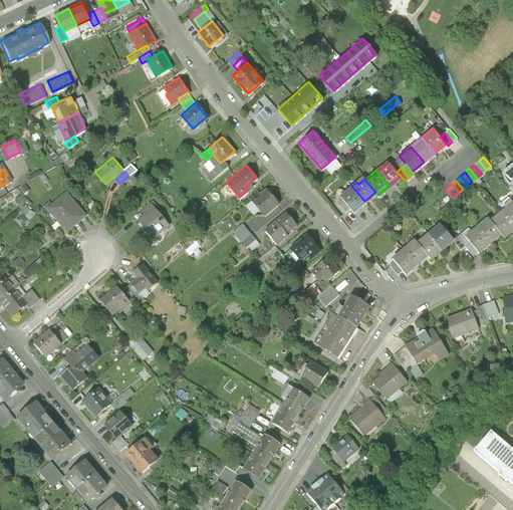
[(364,201),(351,186),(346,190),(348,192),(341,197),(349,207),(352,211),(364,201)]
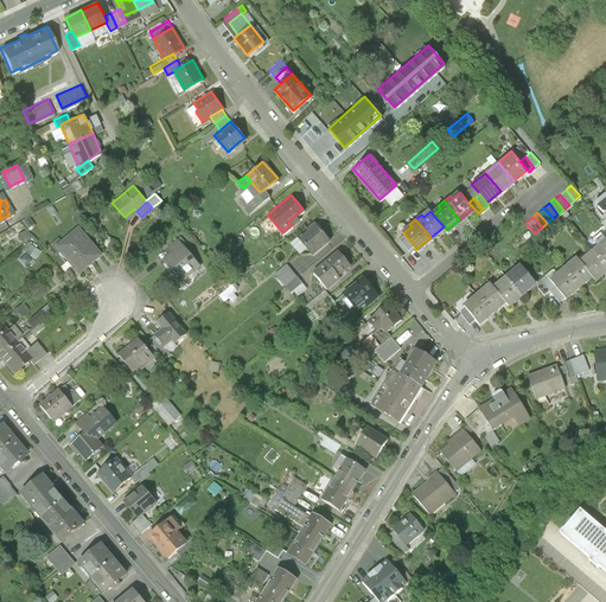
[(329,239),(313,222),(307,228),(308,230),(299,238),(312,253),(329,239)]
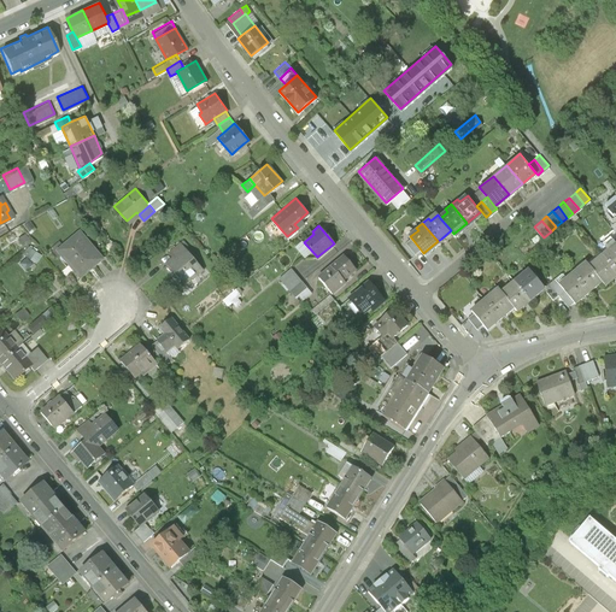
[(78,229),(57,248),(64,256),(63,256),(80,276),(89,269),(88,269),(101,258),(86,239),(86,237),(78,229)]
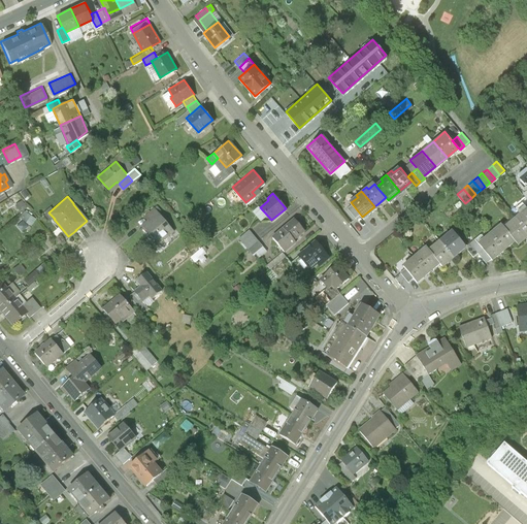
[(359,213),(351,202),(347,206),(355,216),(359,213)]
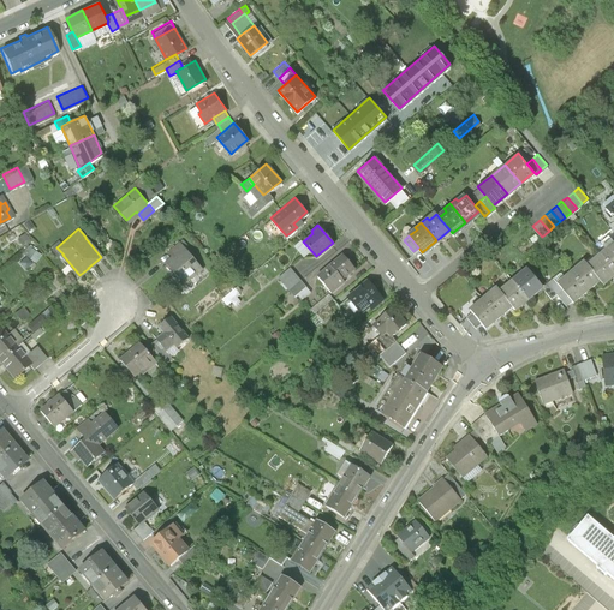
[(202,267),(179,240),(167,251),(174,259),(168,264),(183,282),(202,267)]
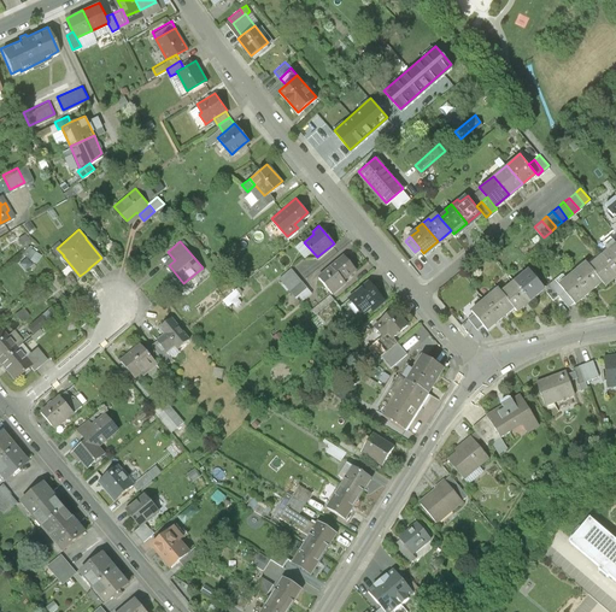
[(615,245),(610,251),(608,248),(602,253),(615,270),(615,245)]
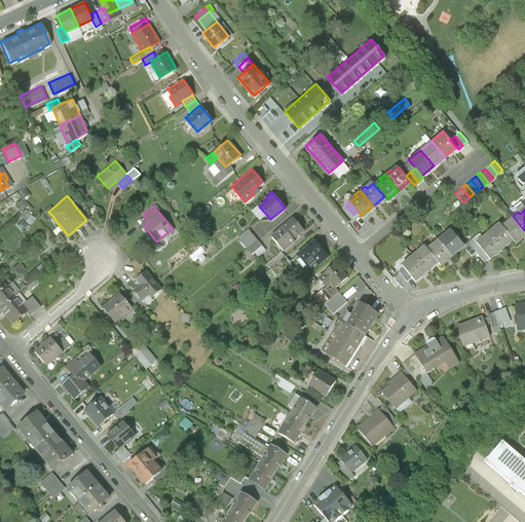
[(524,232),(524,230),(513,216),(508,220),(510,222),(503,227),(512,238),(515,241),(524,232)]
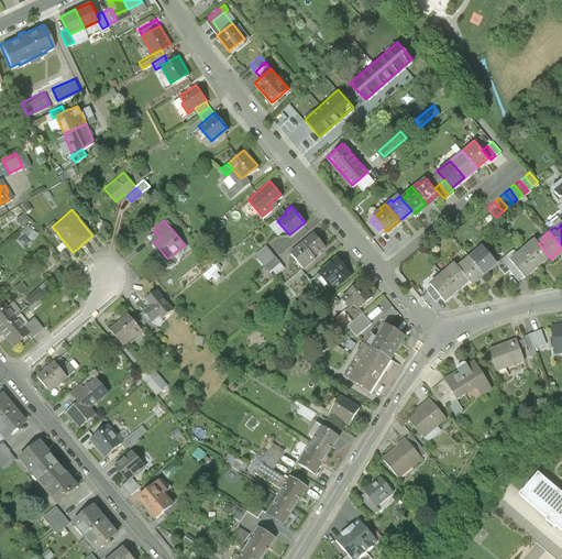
[(313,232),(290,252),(302,266),(315,256),(312,254),(323,244),(313,232)]
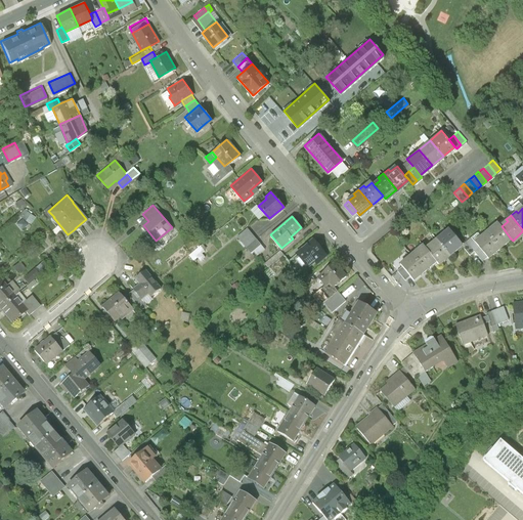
[(502,226),(498,223),(492,228),(491,226),(486,230),(498,247),(510,237),(502,226)]
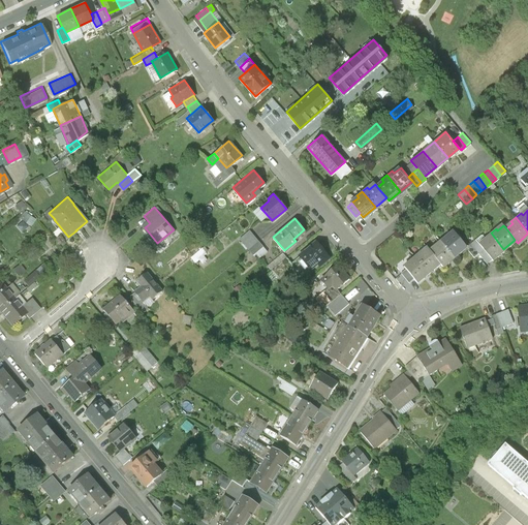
[(249,228),(239,237),(248,248),(258,239),(249,228)]
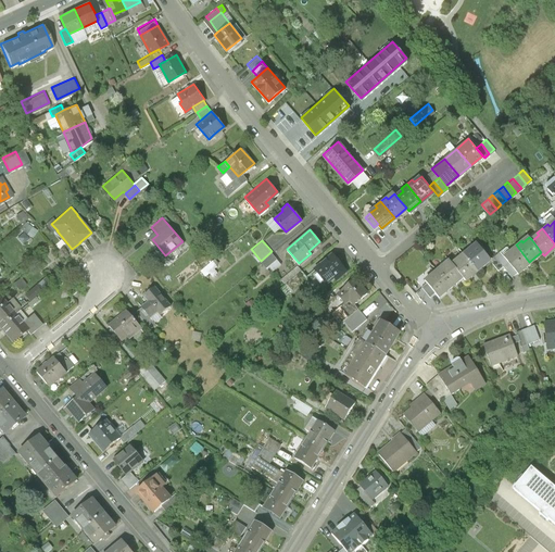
[(489,258),(477,243),(470,249),(469,247),(463,252),(477,268),(484,263),(489,259),(489,258)]
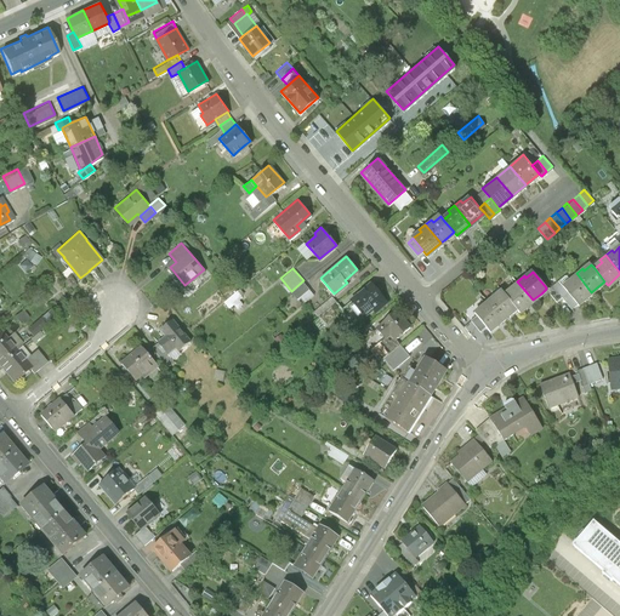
[(591,292),(576,273),(570,278),(569,279),(572,281),(564,287),(576,302),(578,303),(591,292)]
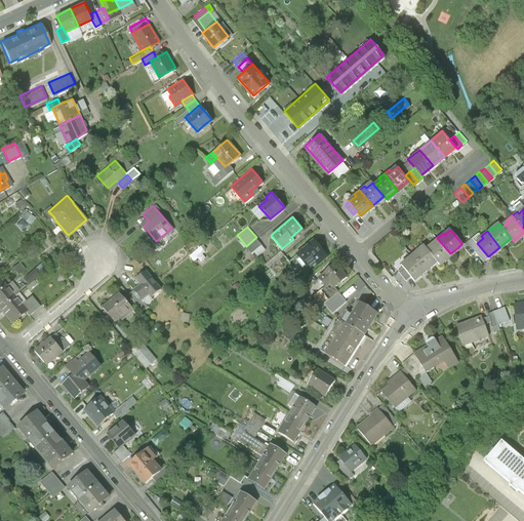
[(477,232),(472,236),(477,243),(483,238),(481,236),(482,235),(478,232),(477,232)]
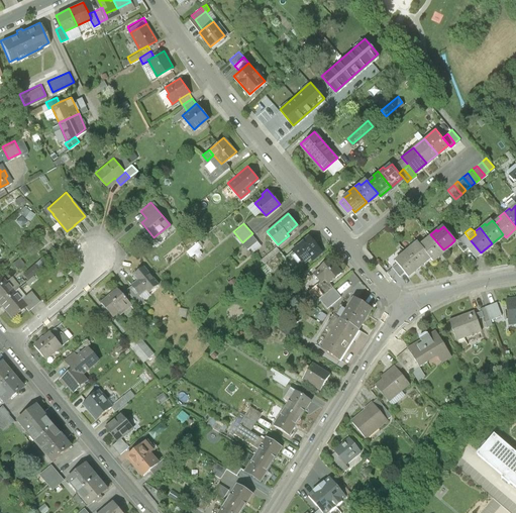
[(470,239),(465,232),(459,236),(468,245),(476,255),(480,251),(470,239)]
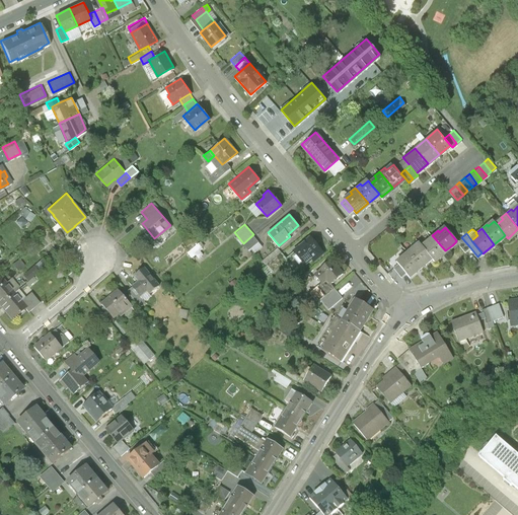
[(253,234),(243,243),(247,248),(257,240),(253,234)]
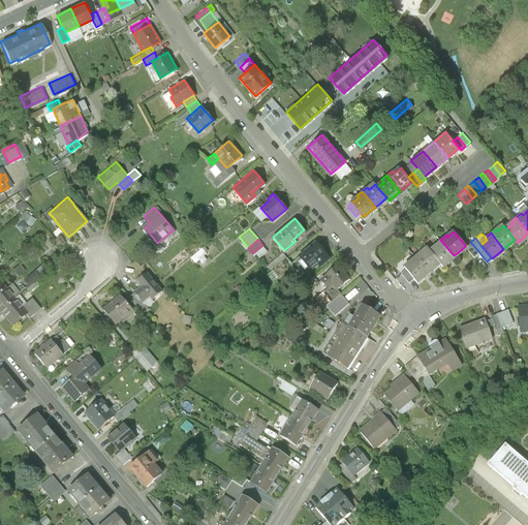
[(315,240),(299,254),(309,268),(317,261),(327,253),(315,240)]
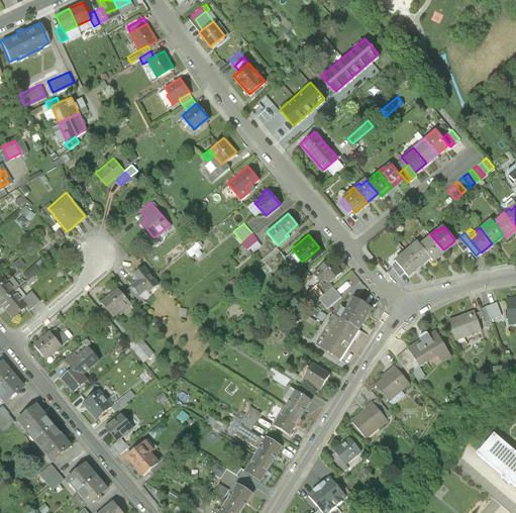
[(443,249),(430,234),(425,237),(427,240),(421,245),(429,255),(432,259),(443,249)]
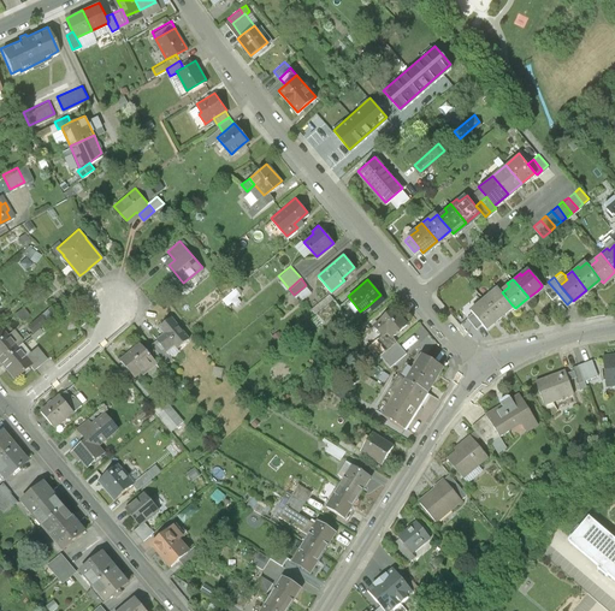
[(557,292),(548,282),(542,285),(542,286),(551,297),(557,292)]
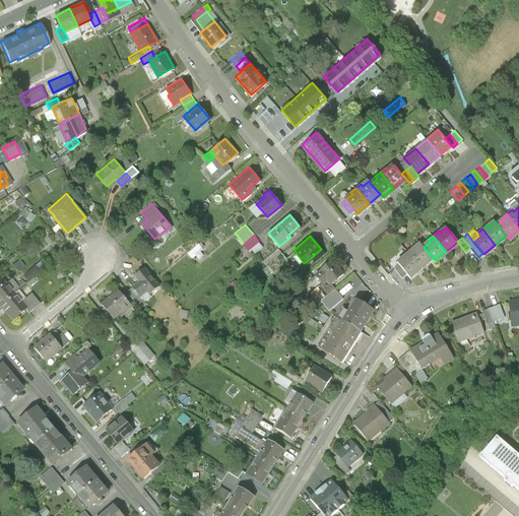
[(424,247),(420,243),(414,248),(412,246),(407,251),(420,266),(432,257),(424,247)]
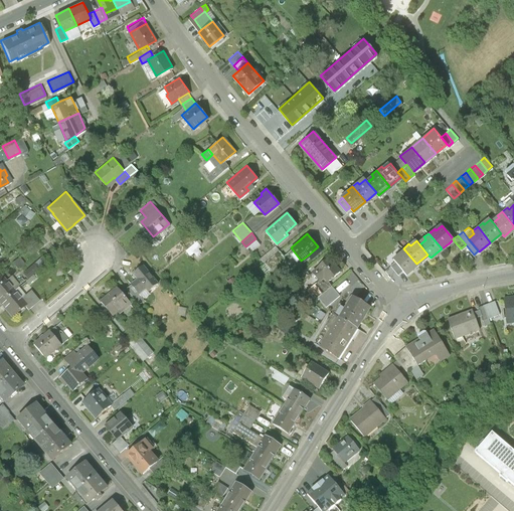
[(275,244),(260,257),(264,262),(279,249),(275,244)]
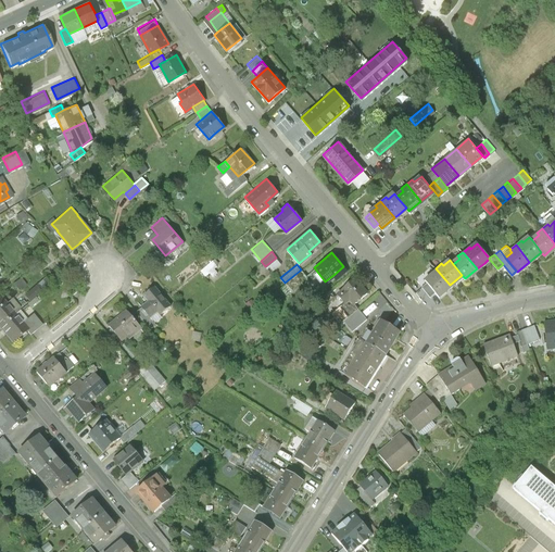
[(343,266),(333,275),(336,277),(345,270),(343,266)]
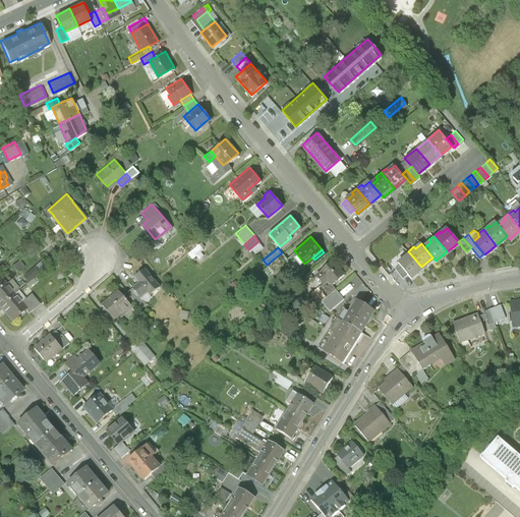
[(421,267),(408,251),(403,255),(405,257),(399,263),(407,273),(410,277),(421,267)]
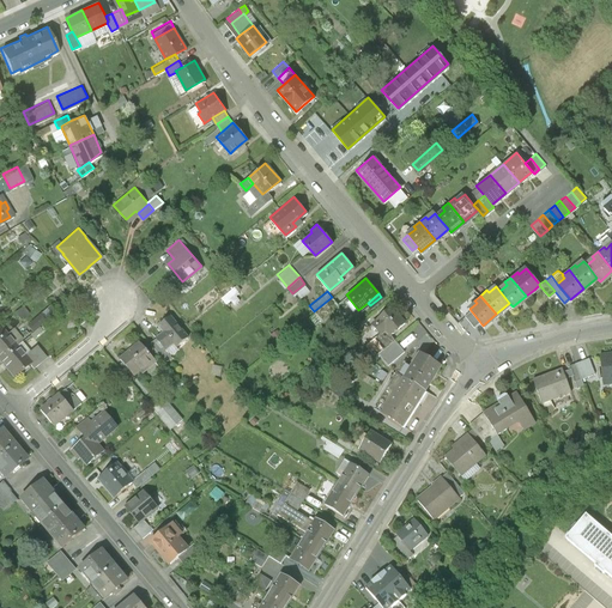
[(332,297),(314,311),(320,318),(338,303),(332,297)]
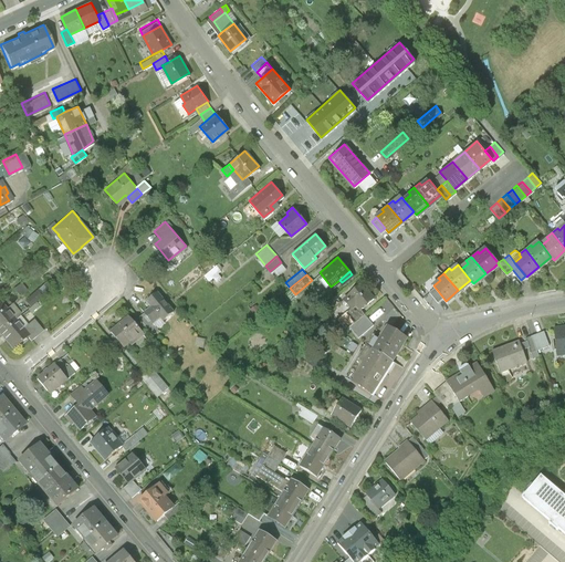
[(361,282),(342,298),(349,305),(335,318),(345,329),(364,312),(359,308),(373,297),(361,282)]
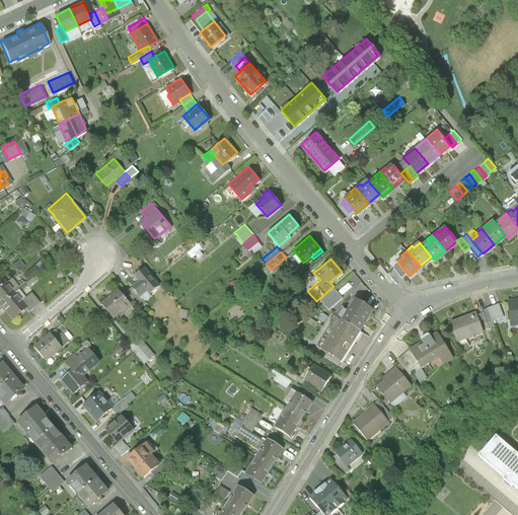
[(405,272),(397,262),(392,266),(400,276),(405,272)]
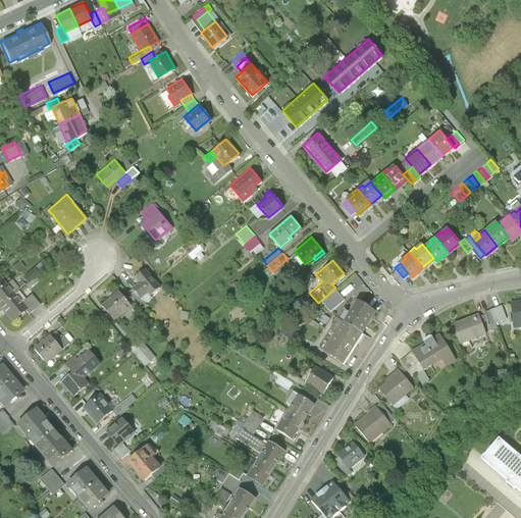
[(159,286),(145,267),(136,275),(140,280),(133,287),(141,296),(147,290),(150,294),(159,286)]
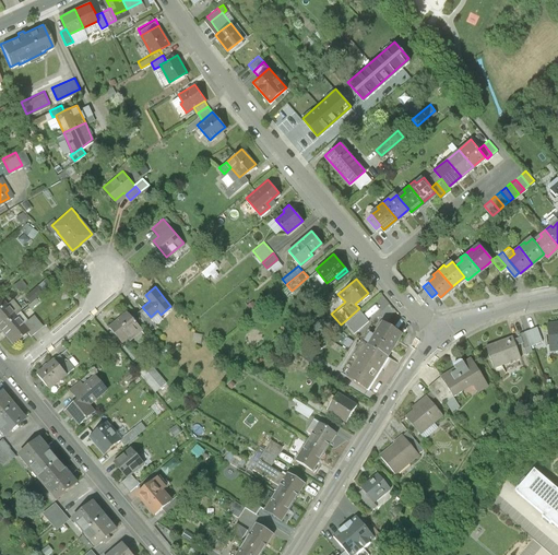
[(331,291),(320,298),(325,305),(335,296),(331,291)]
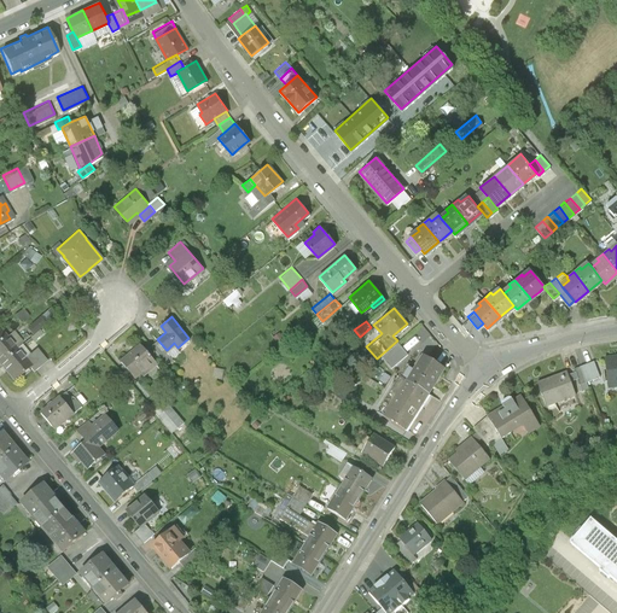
[(0,358),(15,346),(5,336),(6,334),(0,327),(0,358)]
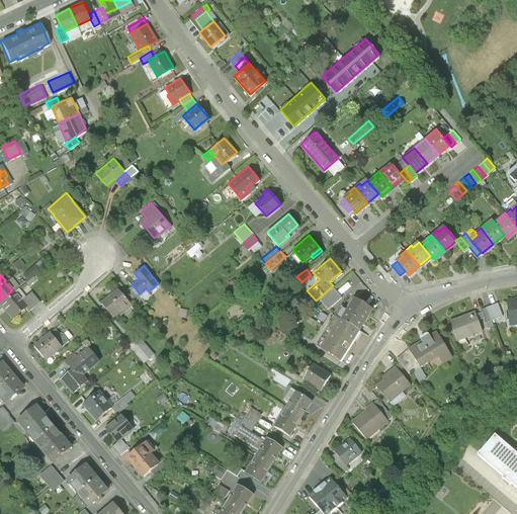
[(140,293),(132,284),(126,288),(137,301),(142,296),(140,293)]
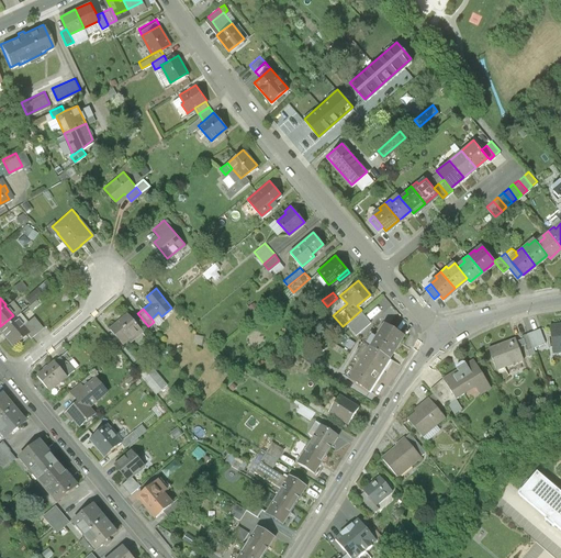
[(361,310),(346,323),(355,333),(370,321),(361,310)]
